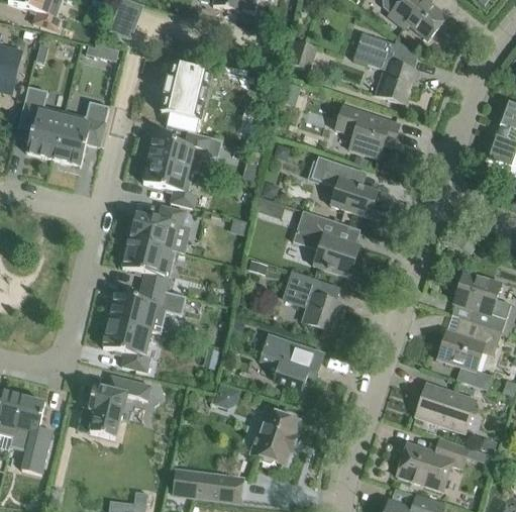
[(56,16),(61,0),(7,0),(36,11),(32,22),(55,30),(60,17),(56,16)]
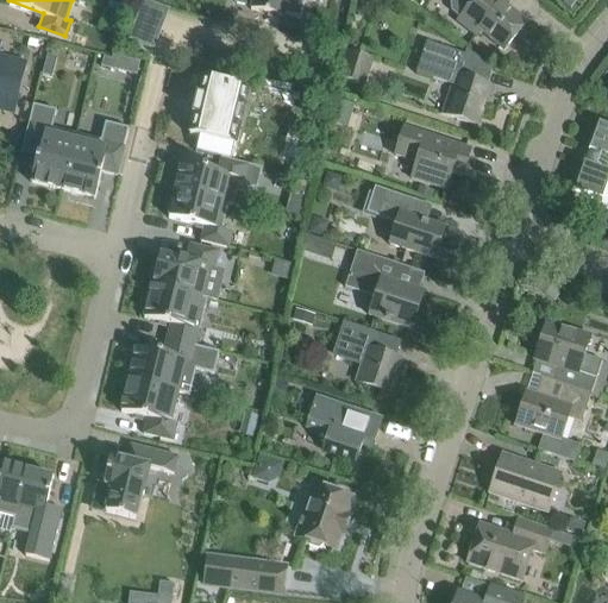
[(250,0),(250,4),(282,12),(283,8),(300,13),(304,0),(250,0)]
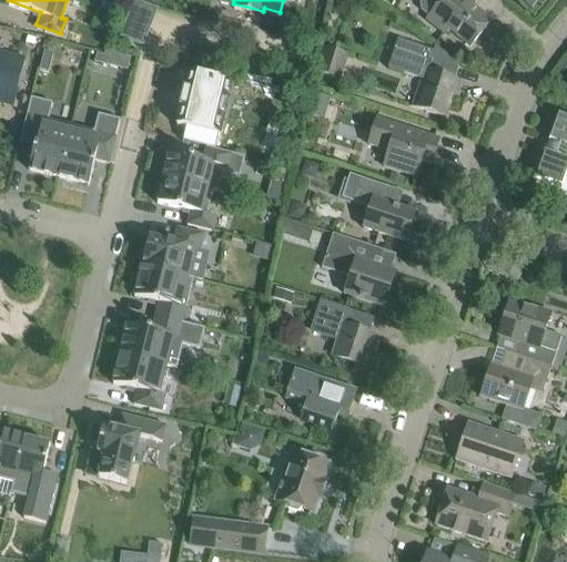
[(490,17),(473,2),(469,0),(421,0),(422,7),(429,12),(426,17),(444,30),(448,26),(469,42),(490,17)]
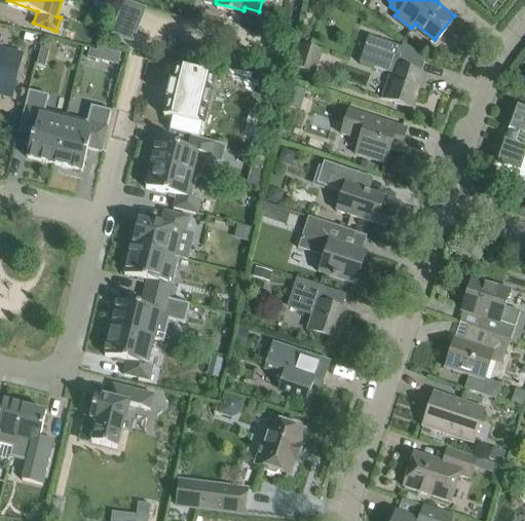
[(113,32),(132,39),(136,28),(117,21),(113,32)]
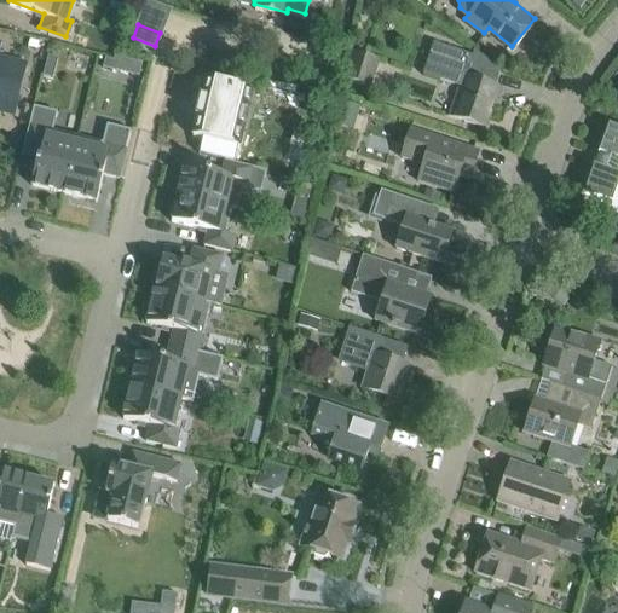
[(0,102),(0,104),(15,108),(26,61),(0,55),(0,38),(0,102)]
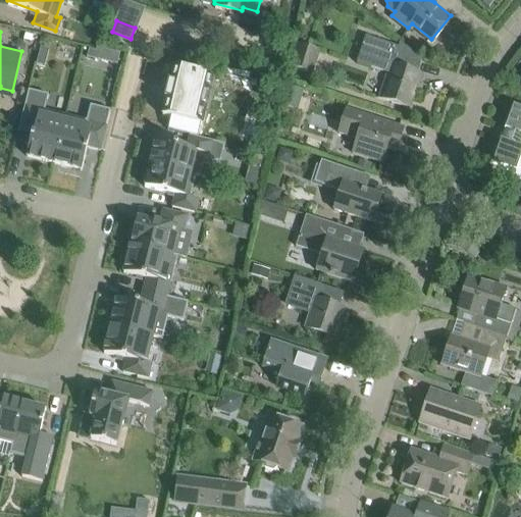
[(421,55),(405,43),(400,39),(398,44),(365,33),(357,59),(393,70),(383,97),(409,105),(417,81),(418,82),(422,70),(417,68),(421,55)]
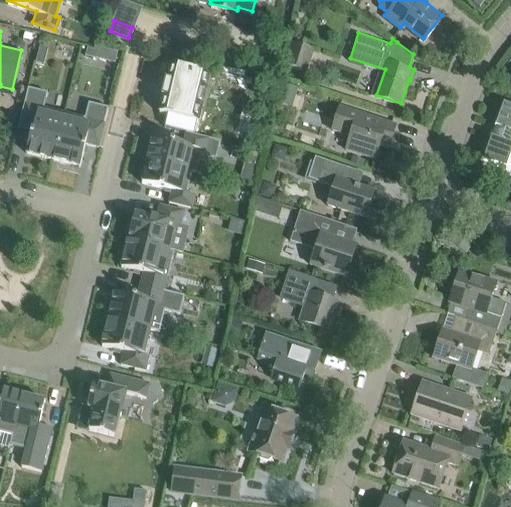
[(282,61),(306,68),(313,46),(289,39),(282,61)]
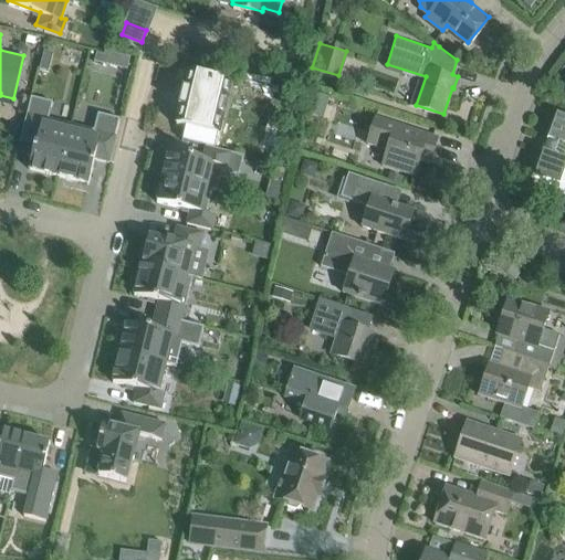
[(51,48),(42,45),(39,54),(48,56),(51,48)]
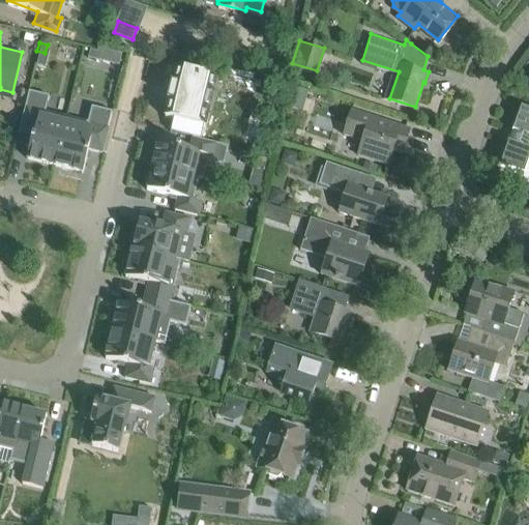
[(168,97),(164,114),(172,116),(169,128),(192,134),(200,136),(215,74),(176,64),(172,81),(170,80),(166,97),(168,97)]
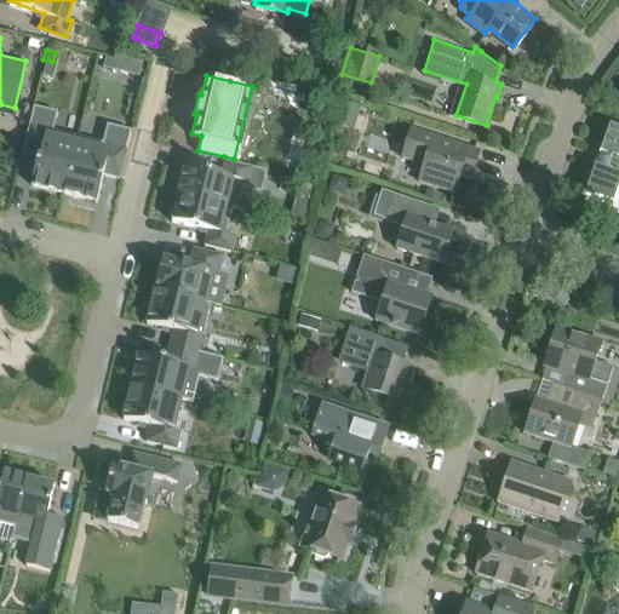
[(63,189),(76,132),(52,126),(57,108),(33,102),(21,150),(36,154),(30,181),(63,189)]
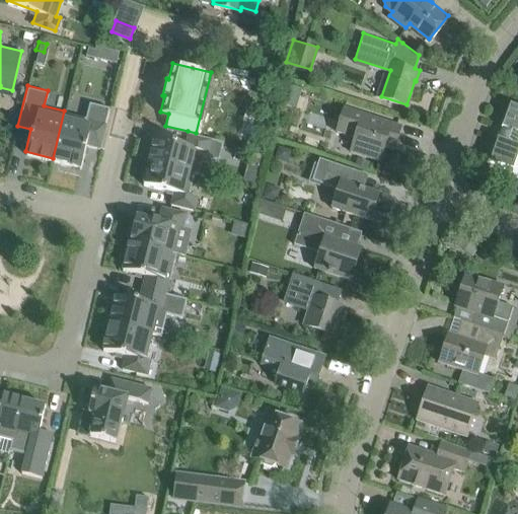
[(99,146),(108,105),(89,100),(85,116),(64,111),(53,158),(80,164),(85,143),(99,146)]
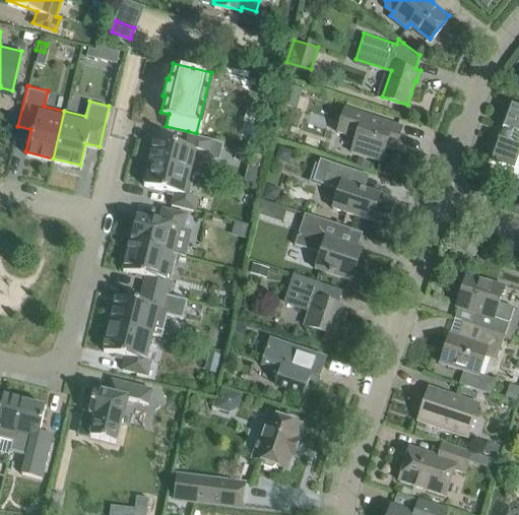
[(393,147),(396,138),(401,123),(346,105),(337,130),(355,136),(351,149),(379,158),(384,144),(393,147)]
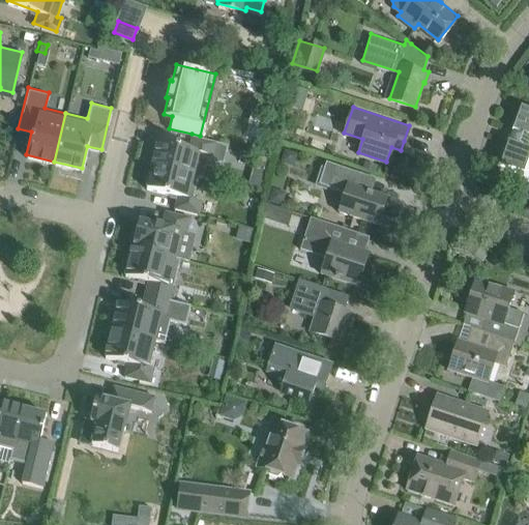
[(528,107),(527,107),(524,107),(521,109),(518,111),(517,114),(511,127),(513,128),(509,139),(507,138),(503,151),(502,154),(502,158),(504,162),(506,164),(509,166),(515,168),(512,171),(528,180),(528,107)]
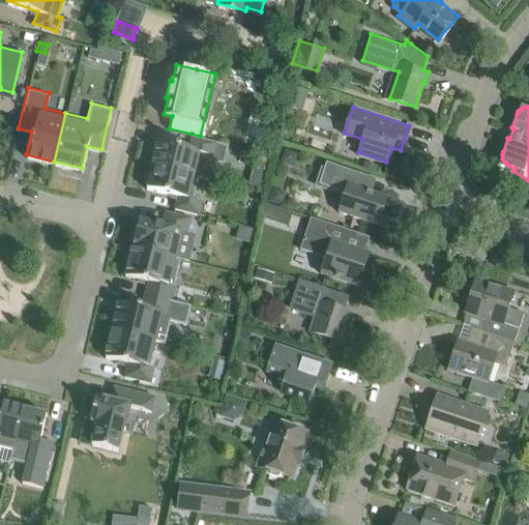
[(223,162),(227,142),(200,136),(192,134),(188,146),(157,138),(152,163),(198,174),(202,176),(207,157),(223,162)]
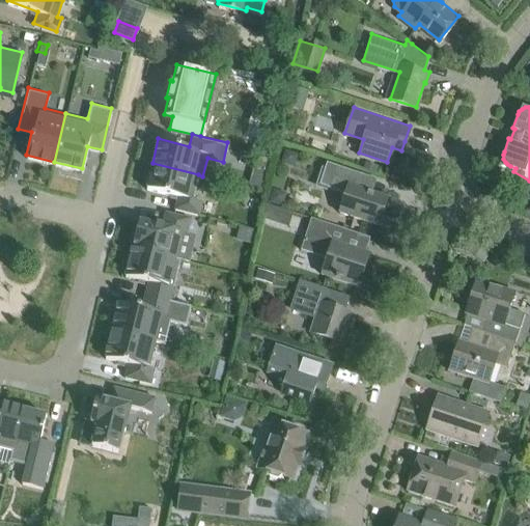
[(322,181),(321,184),(328,187),(346,192),(340,210),(358,216),(378,222),(387,195),(371,190),(371,189),(356,185),(360,170),(336,163),(328,160),(322,181)]
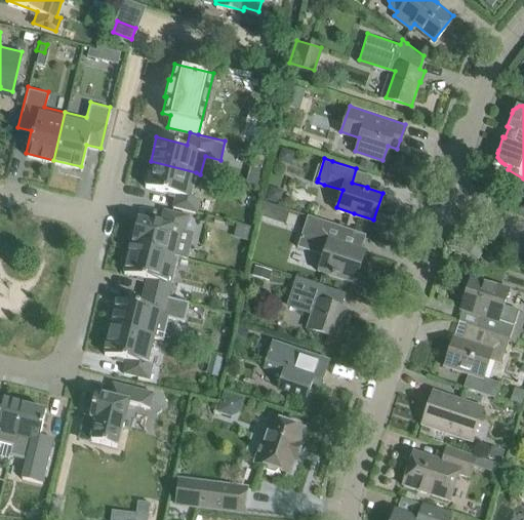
[(361,158),(358,165),(370,169),(372,162),(361,158)]
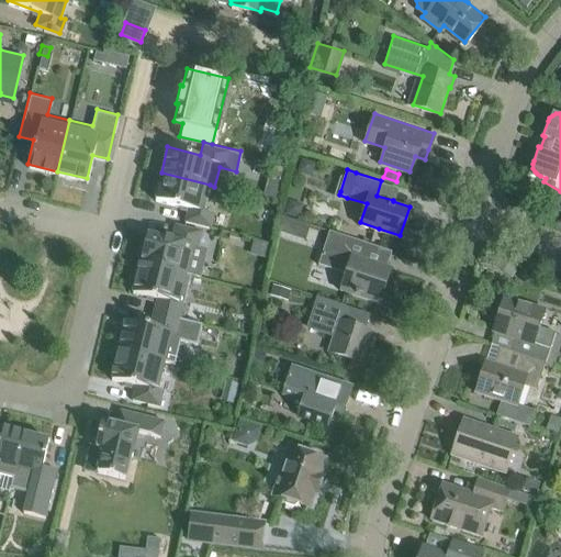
[(203,209),(210,185),(161,173),(155,198),(188,205),(184,219),(210,225),(213,211),(203,209)]
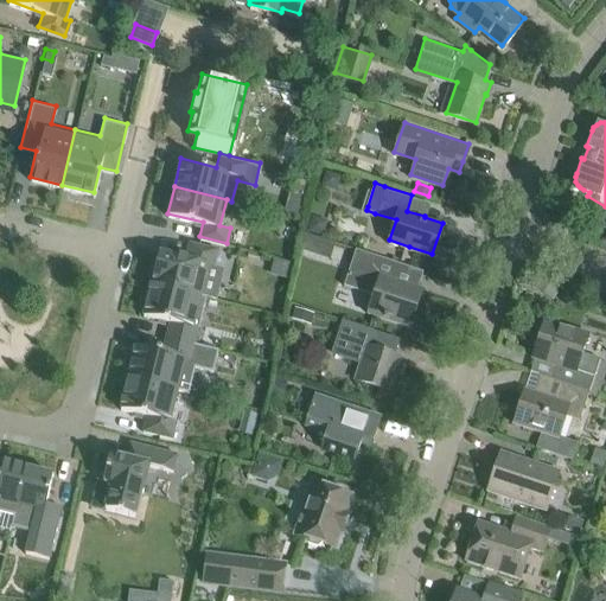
[(323,231),(327,219),(324,215),(312,210),(307,227),(323,231)]
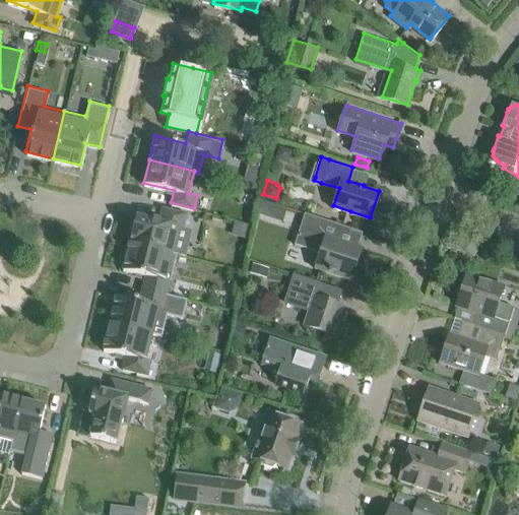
[(186,211),(161,205),(157,218),(136,213),(129,241),(172,251),(178,223),(183,224),(186,211)]
